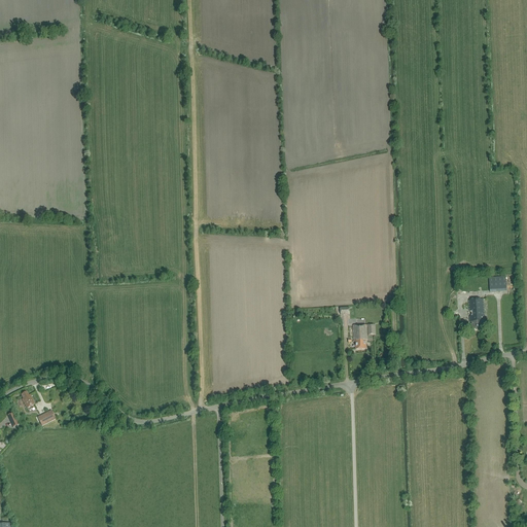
[(506,289),(505,277),(489,278),(490,290),(506,289)]
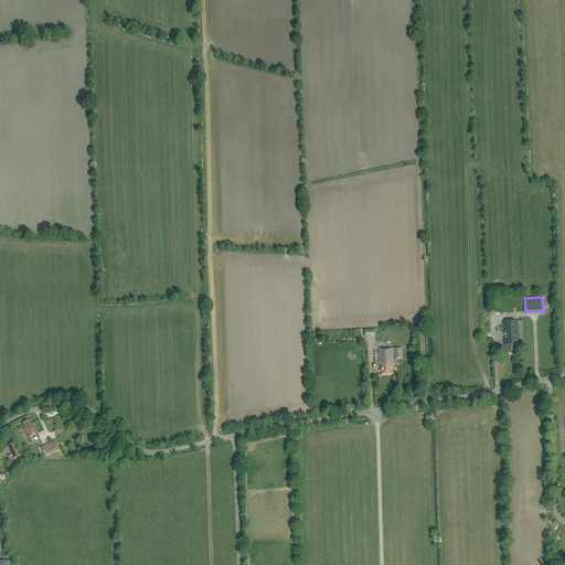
[(505,348),(505,352),(505,353),(519,353),(518,347),(520,347),(519,321),(502,322),(503,333),(507,333),(507,339),(503,340),(503,345),(505,345),(505,348)]
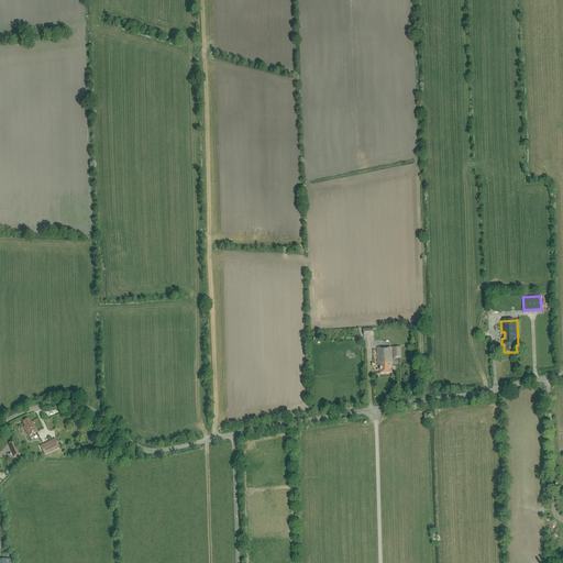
[(400,348),(377,349),(378,365),(379,365),(381,374),(392,373),(392,364),(393,364),(392,349),(393,349),(394,359),(401,357),(400,348)]
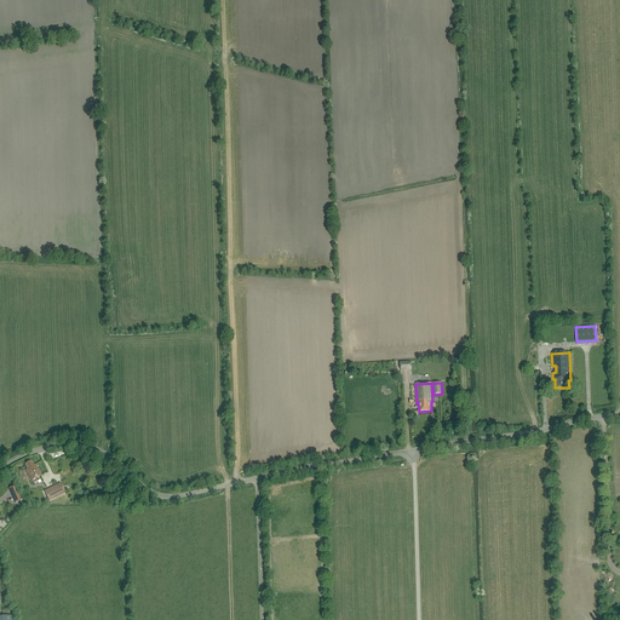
[(32,481),(41,475),(35,464),(34,465),(32,461),(24,465),(28,469),(26,470),(32,481)]
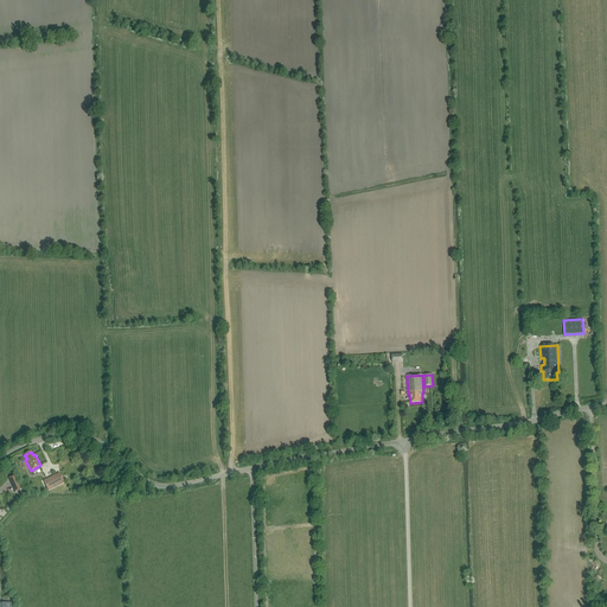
[(65,483),(59,472),(43,481),(49,491),(65,483)]
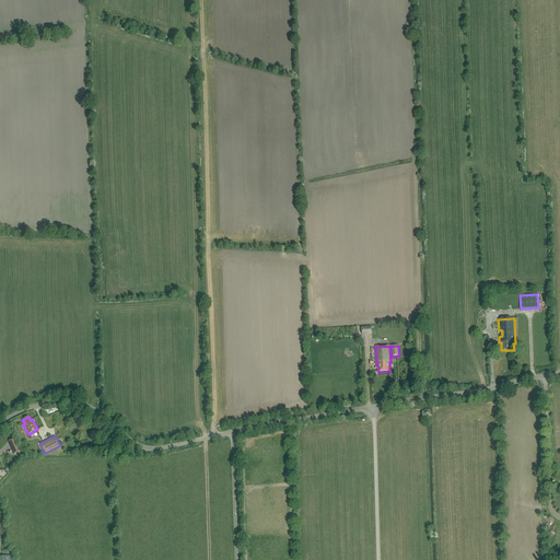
[(21,452),(14,439),(8,441),(14,454),(21,452)]
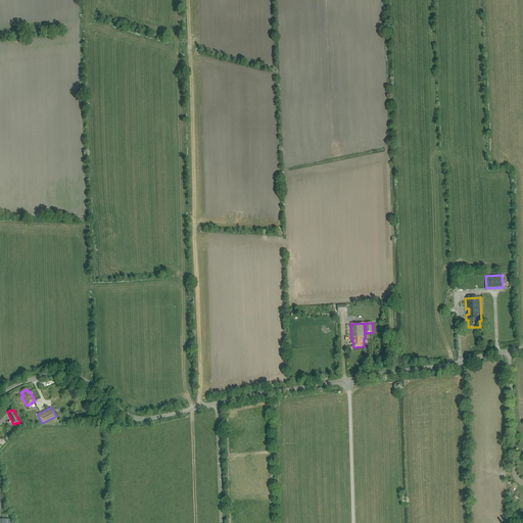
All buildings are outlined.
